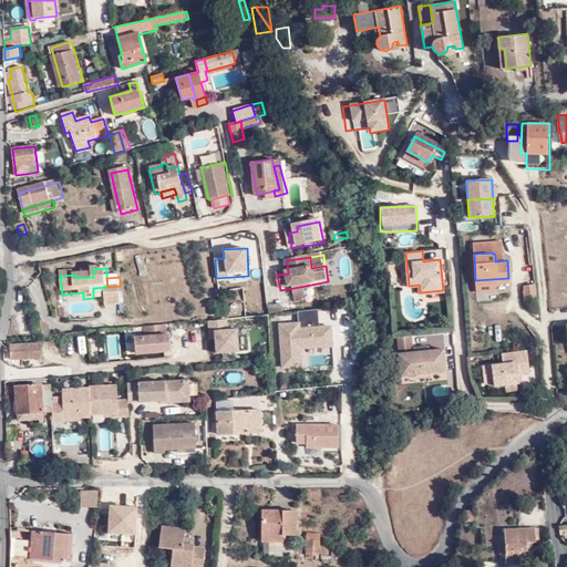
[(312,290),(311,285),(294,288),(297,305),(309,302),(308,291),(312,290)]
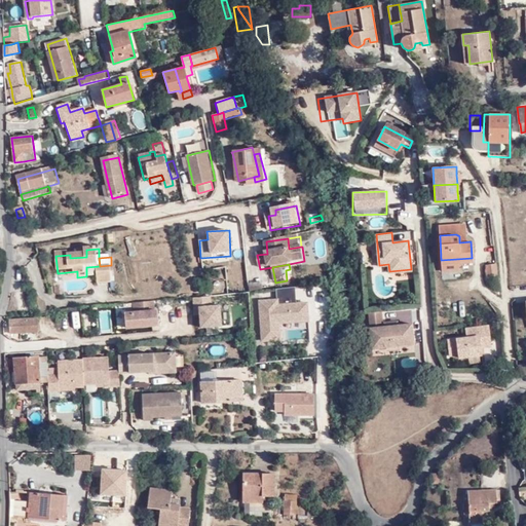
[(496,264),(485,265),(487,278),(498,277),(496,264)]
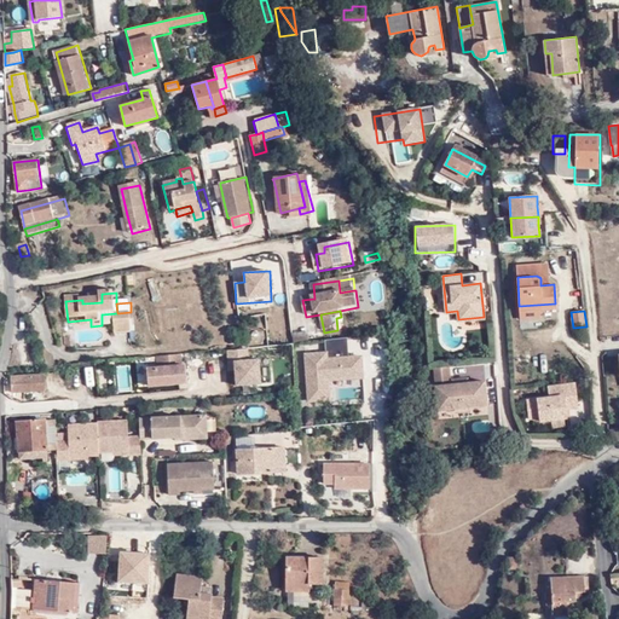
[(136,336),(134,316),(116,316),(119,337),(136,336)]
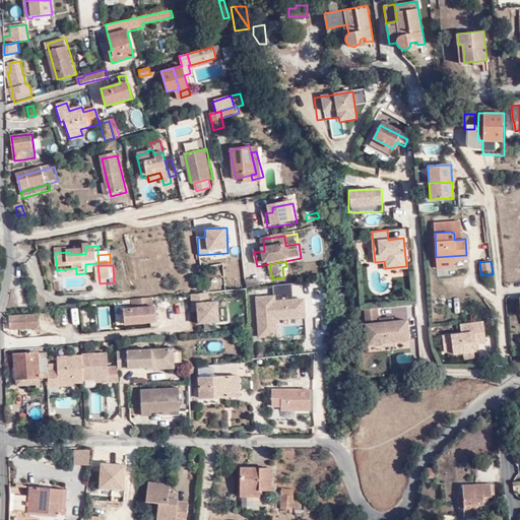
[(254,297),(257,340),(278,338),(277,321),(306,320),(305,300),(293,300),(291,284),(273,285),(274,296),(254,297)]
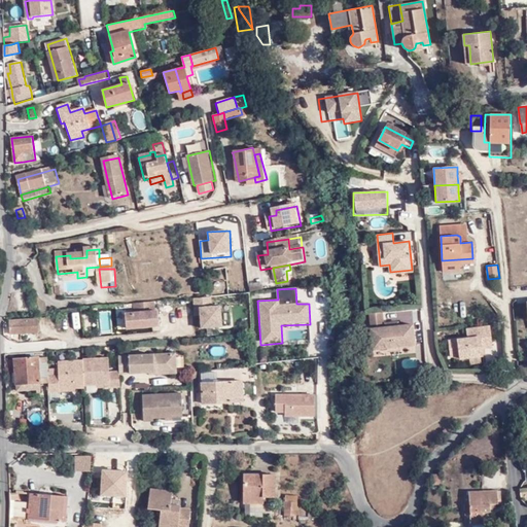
[(27,291),(19,293),(23,313),(32,310),(27,291)]
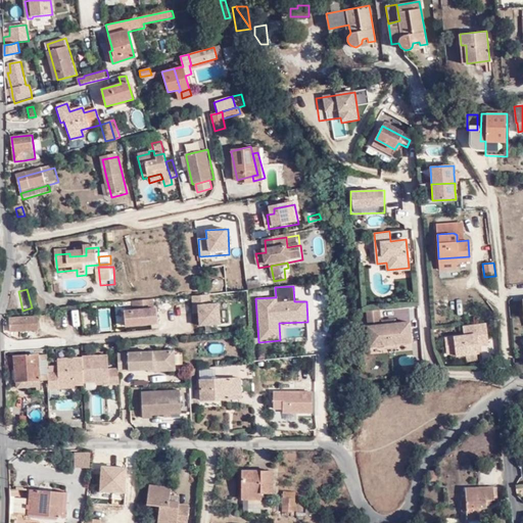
[(52,311),(48,299),(40,292),(37,293),(42,312),(52,311)]
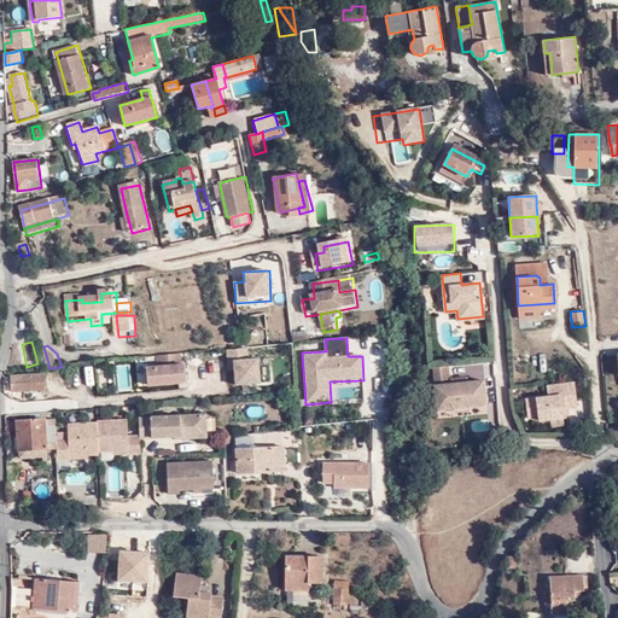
[(231,389),(261,386),(258,357),(249,359),(248,348),(227,350),(231,389)]
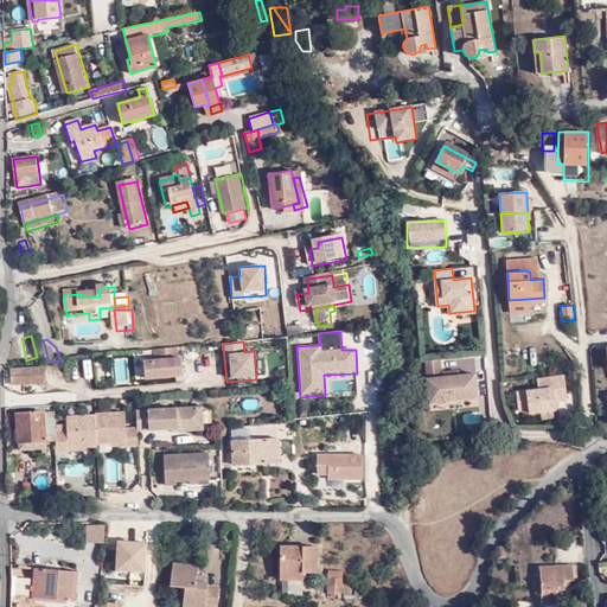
[(183,379),(180,347),(142,350),(145,382),(183,379)]
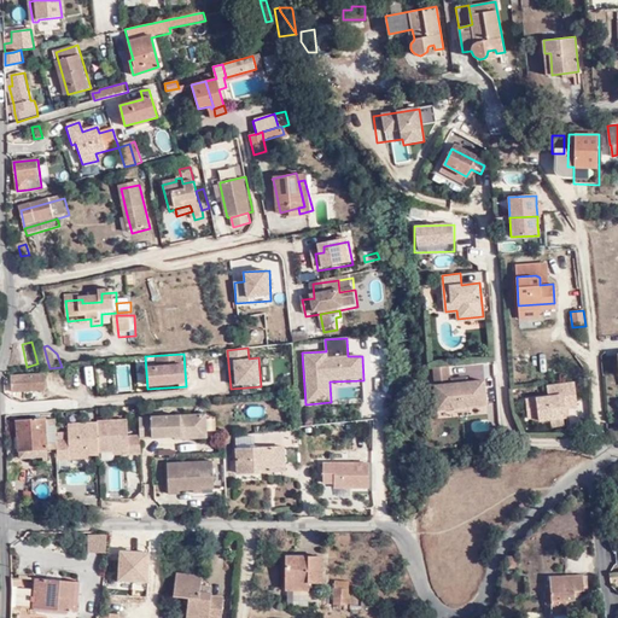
[(15,375),(15,402),(25,401),(25,394),(34,394),(34,401),(45,401),(45,398),(50,398),(50,385),(44,385),(44,374),(15,375)]
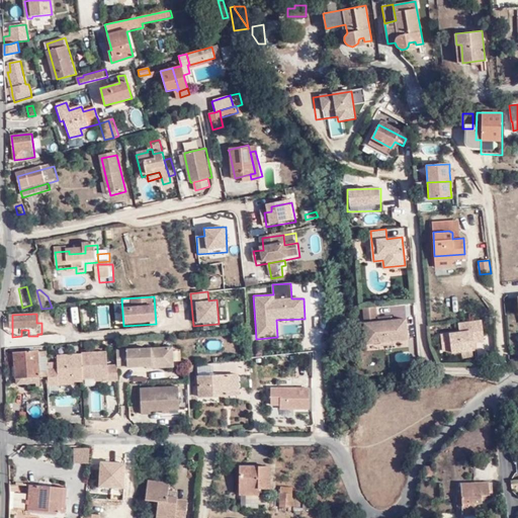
[(377,321),(364,323),(366,342),(408,338),(406,318),(392,320),(377,321)]
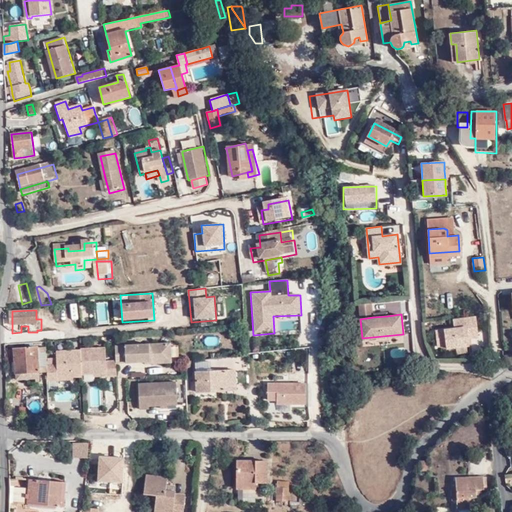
[(454,329),(436,331),(438,346),(446,345),(447,348),(470,345),(469,339),(468,334),(478,332),(476,316),(456,319),(457,329),(454,329)]
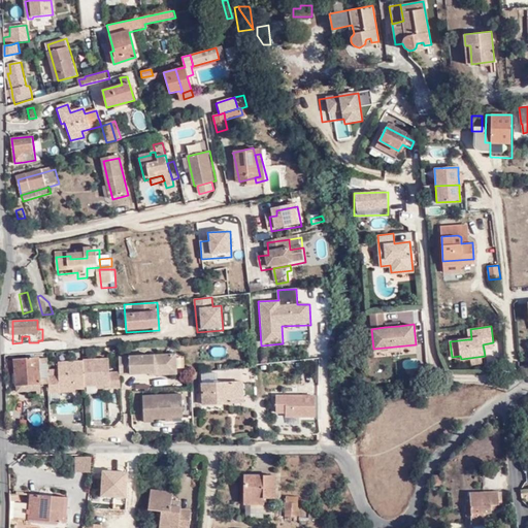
[(213,357),(227,356),(226,347),(212,348),(213,357)]
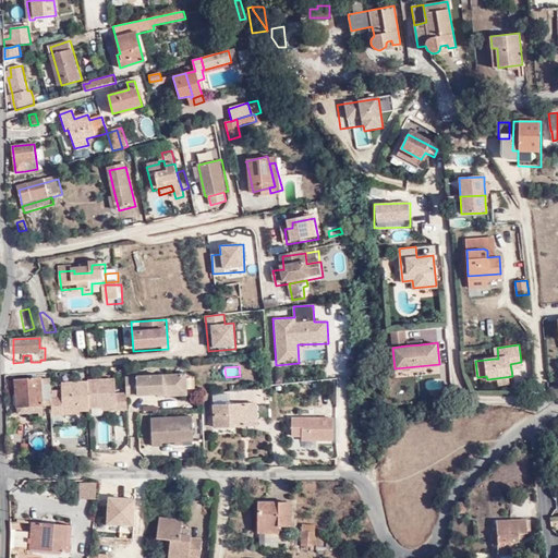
[(190,377),(129,378),(130,396),(130,398),(161,397),(160,392),(190,393),(190,377)]
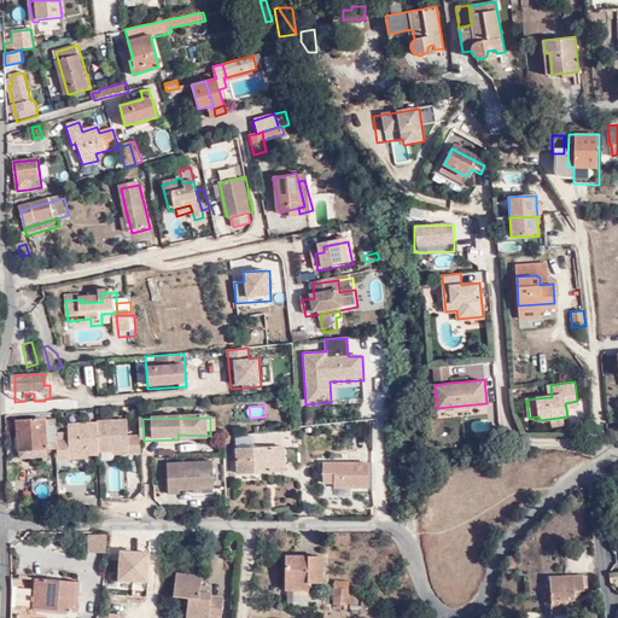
[(59,423),(48,424),(50,452),(50,453),(60,453),(59,441),(59,423)]
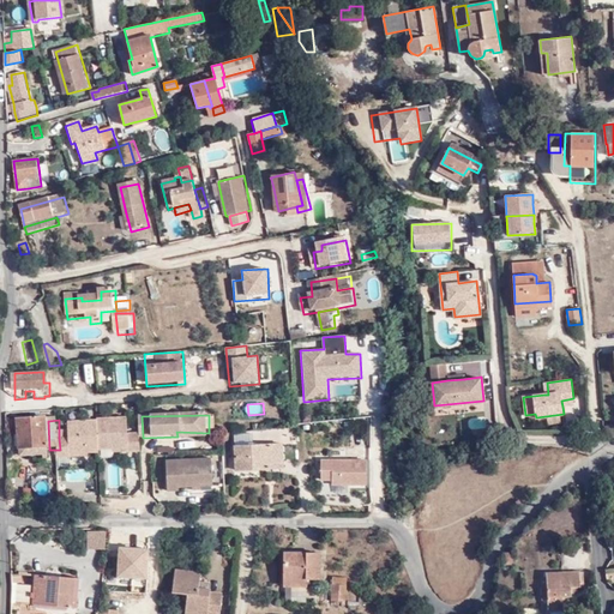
[(143,438),(143,435),(131,435),(130,420),(70,420),(71,438),(59,438),(60,450),(60,456),(72,456),(72,451),(115,450),(131,450),(131,453),(144,453),(143,438)]
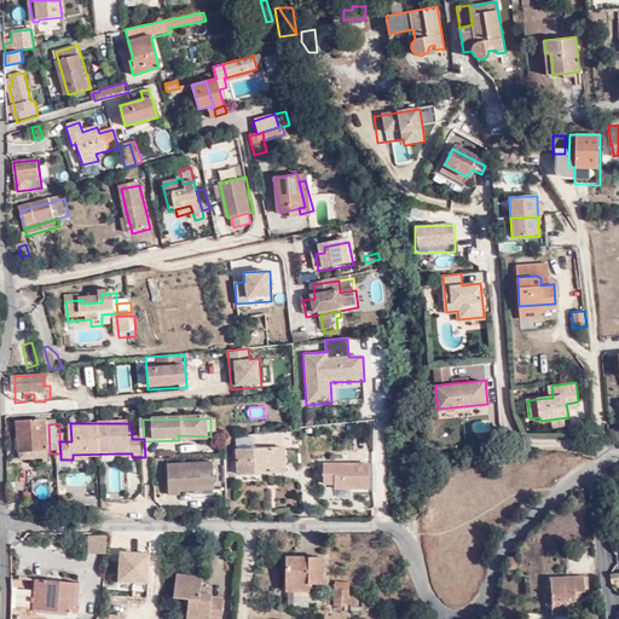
[(22,424),(23,453),(50,452),(48,424),(22,424)]
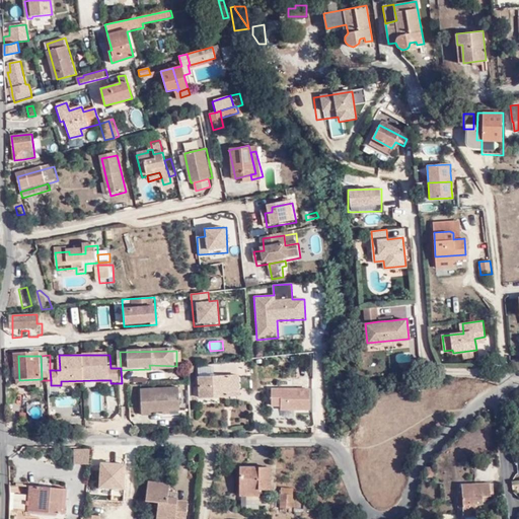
[(214,369),(199,370),(200,379),(215,378),(214,369)]
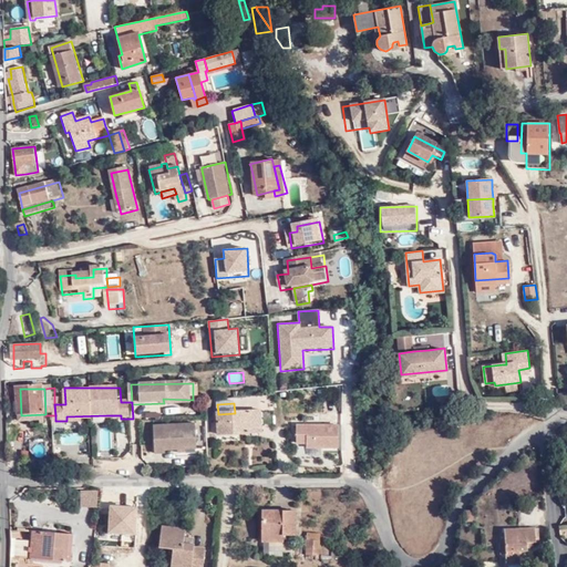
[(218,414),(219,435),(249,433),(249,426),(260,426),(259,411),(235,413),(218,414)]
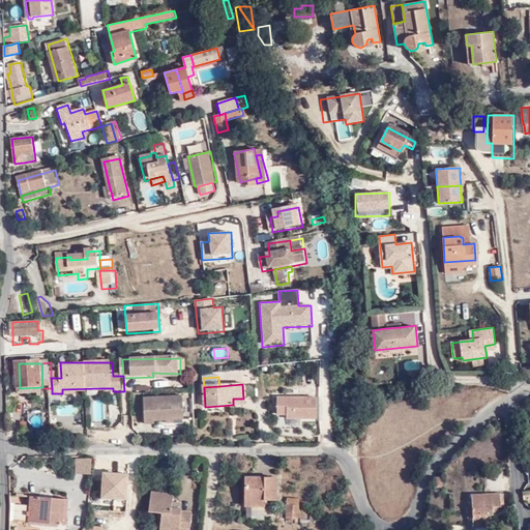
[(432,388),(413,389),(413,401),(432,401),(432,388)]
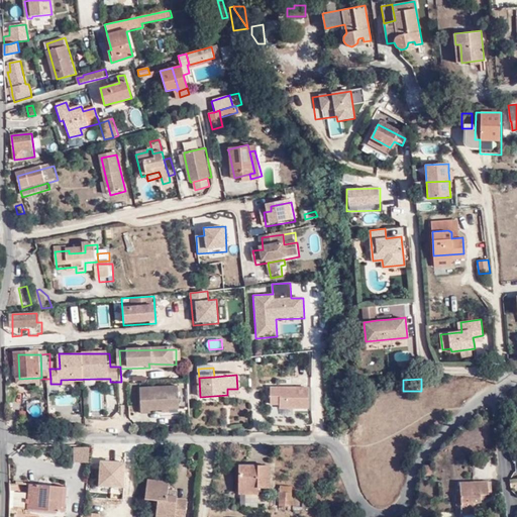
[(309,411),(309,387),(270,387),(270,405),(282,405),(282,416),(292,416),(292,411),(309,411)]
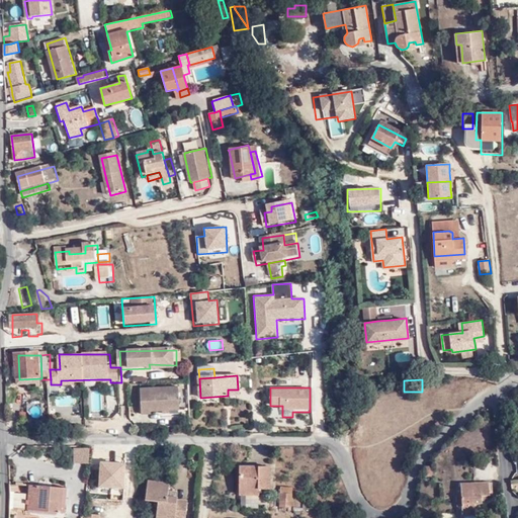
[(154,414),(172,413),(172,410),(182,410),(181,390),(144,391),(145,417),(153,417),(154,414)]
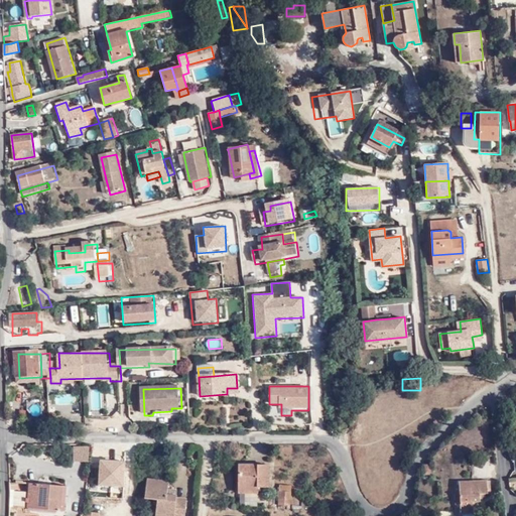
[(16,390),(7,390),(8,405),(16,405),(16,390)]
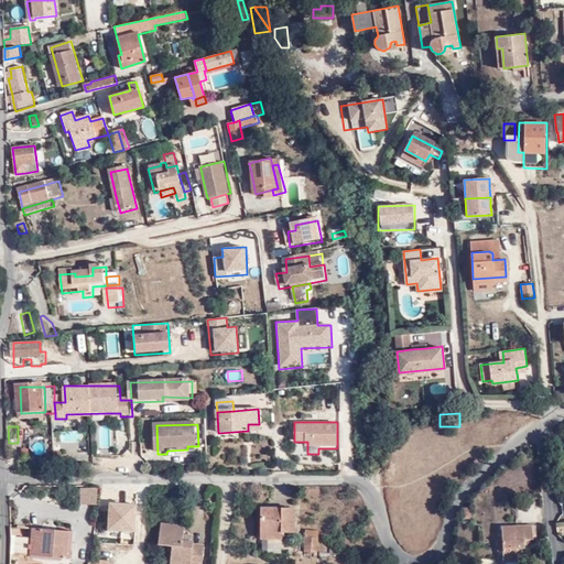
[(98,488),(82,488),(80,505),(97,505),(98,488)]
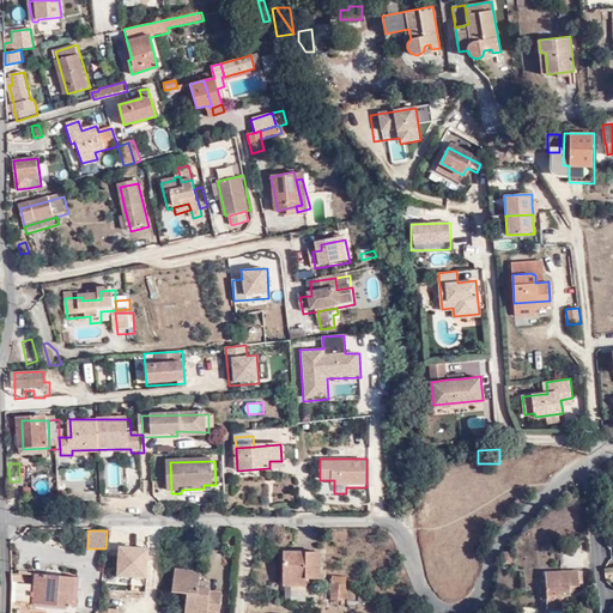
[(281,552),(281,578),(303,578),(316,578),(316,552),(281,552)]
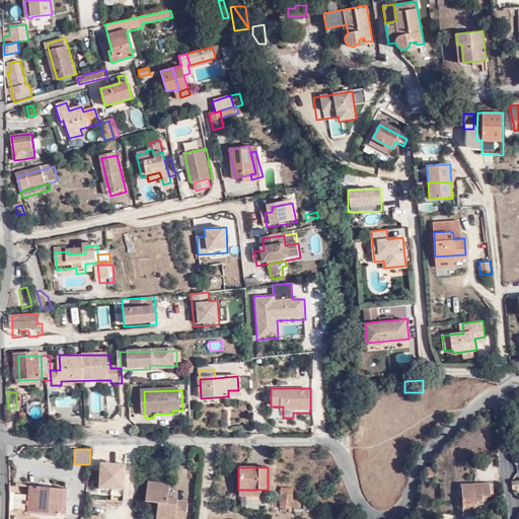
[(173,517),(172,518),(184,518),(187,501),(176,500),(176,496),(166,495),(166,491),(167,483),(146,480),(144,501),(156,502),(155,516),(173,517)]
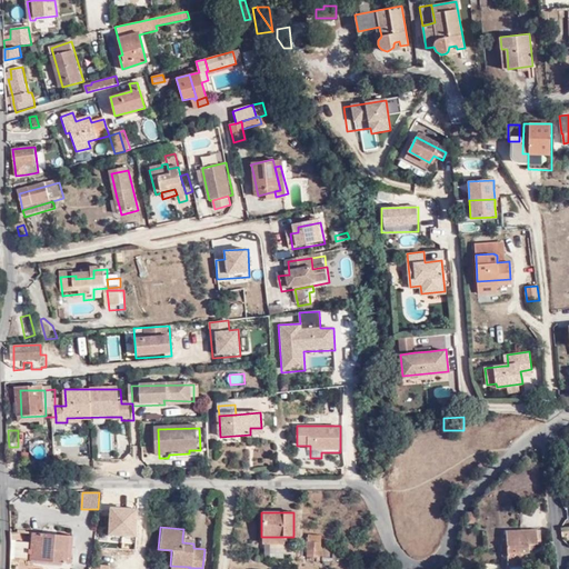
[(535,528),(503,530),(503,540),(499,541),(499,555),(505,555),(506,567),(520,567),(520,553),(530,553),(529,545),(536,545),(535,528)]
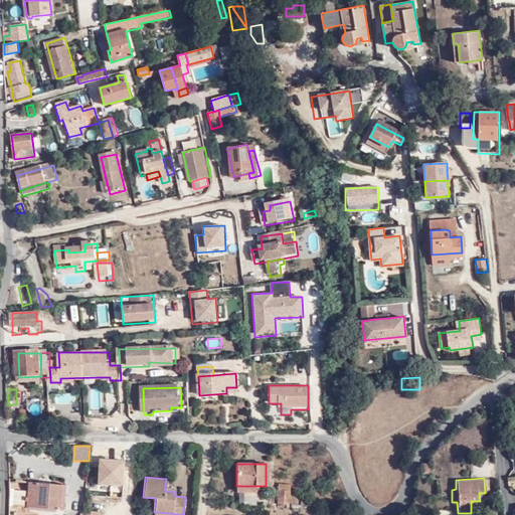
[(18,504),(29,505),(60,507),(61,484),(30,481),(30,482),(10,481),(11,505),(11,508),(18,508),(18,504)]
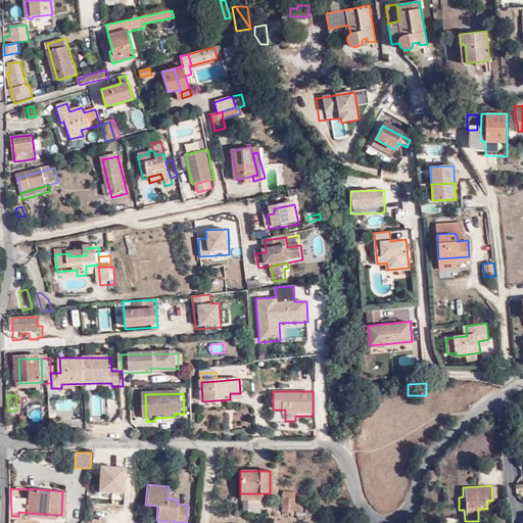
[(282,511),(293,512),(294,498),(294,491),(282,491),(281,497),(282,511)]
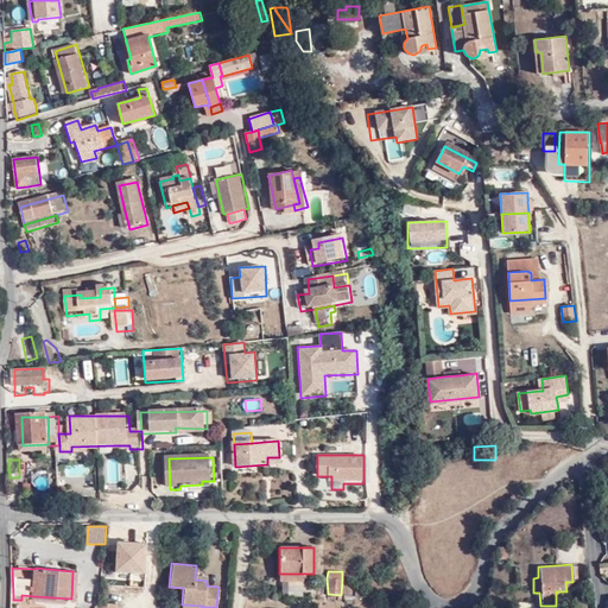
[(587,607),(587,596),(575,597),(575,607),(587,607)]
